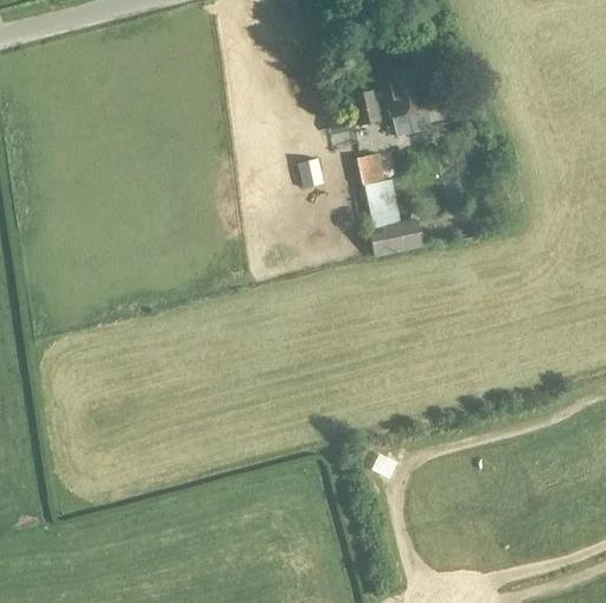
[(382,74),(396,135),(432,128),(427,108),(429,108),(419,65),(382,74)]
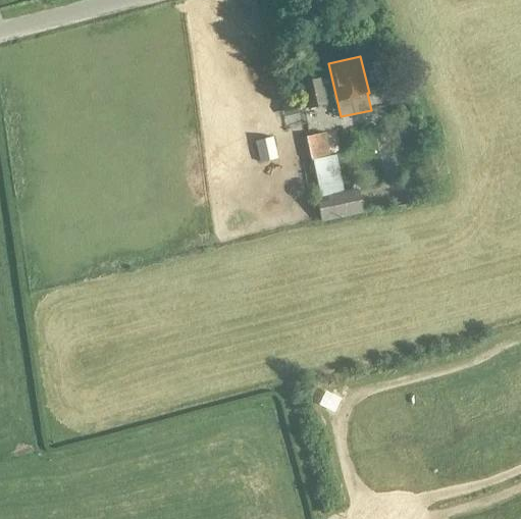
[(304,81),(309,107),(326,104),(321,78),(304,81)]
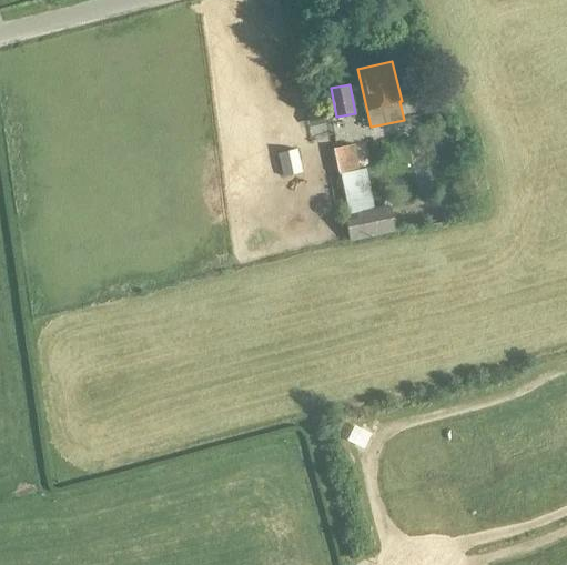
[(366,170),(360,171),(354,145),(334,149),(340,175),(346,211),(374,205),(366,170)]
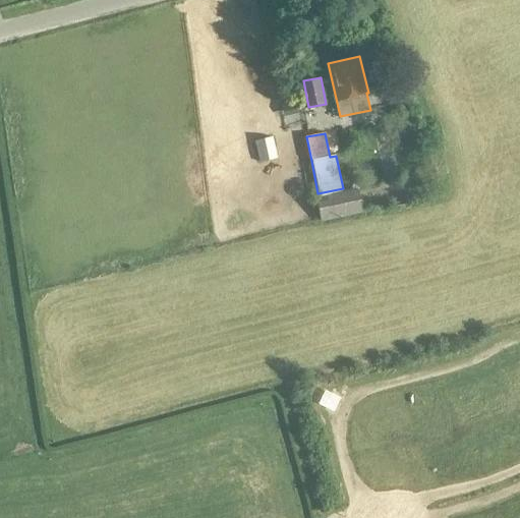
[(255,139),(261,161),(278,157),(273,135),(255,139)]
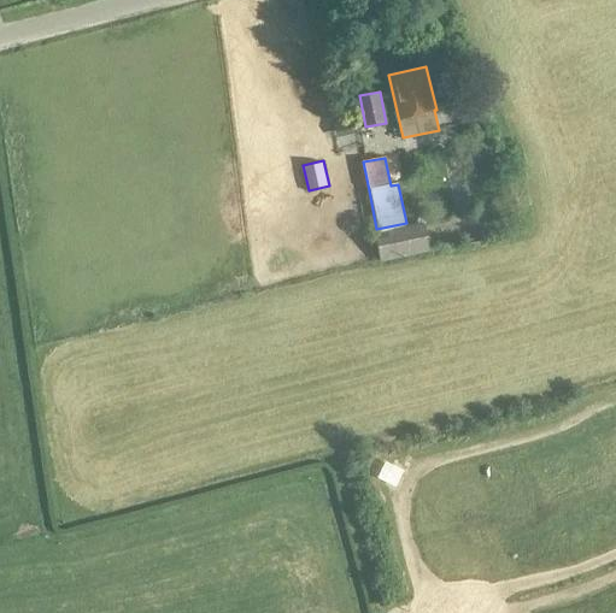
[(411,223),(375,231),(381,261),(432,251),(424,220),(411,223)]
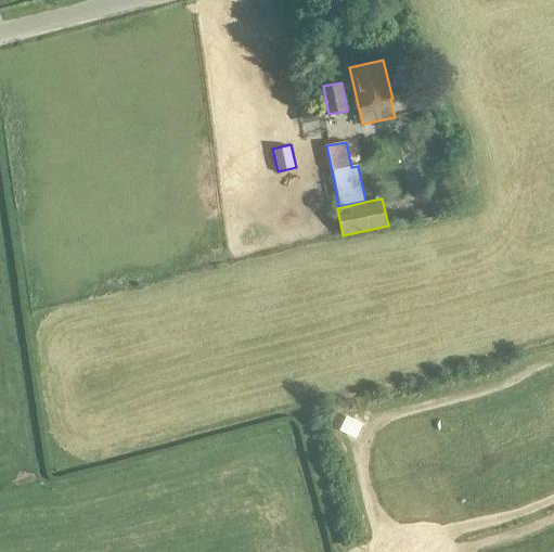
All buildings are outlined.
